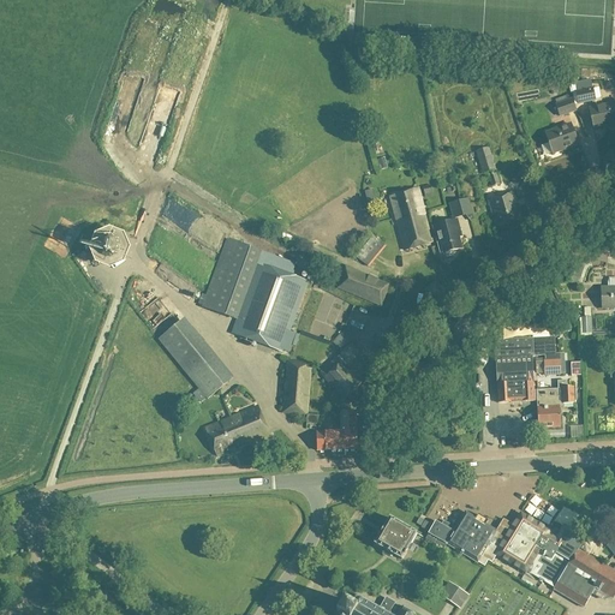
[(592,87),(575,90),(578,103),(595,100),(592,87)]
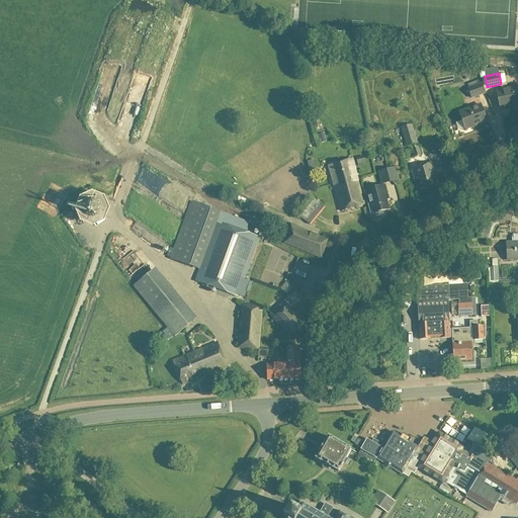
[(133,142),(147,83),(134,80),(120,139),(133,142)]
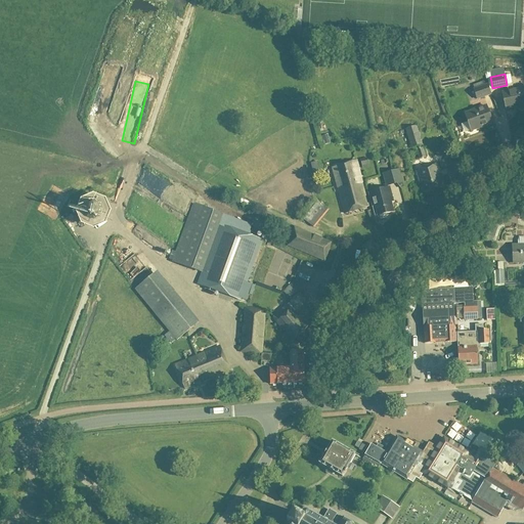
[(486,84),(473,89),(477,99),(490,94),(486,84)]
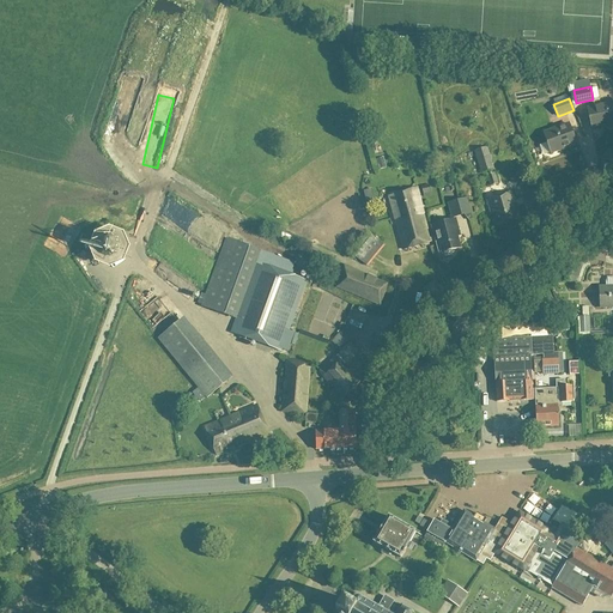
[(612,103),(588,109),(592,128),(612,123),(612,103)]
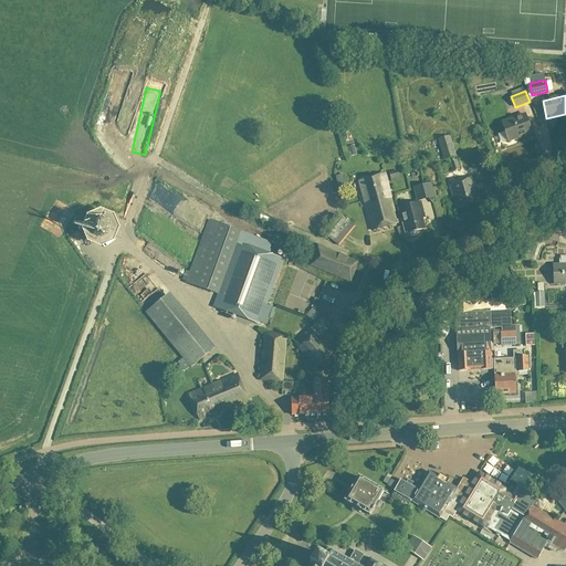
[(509,142),(531,134),(524,115),(502,123),(509,142)]
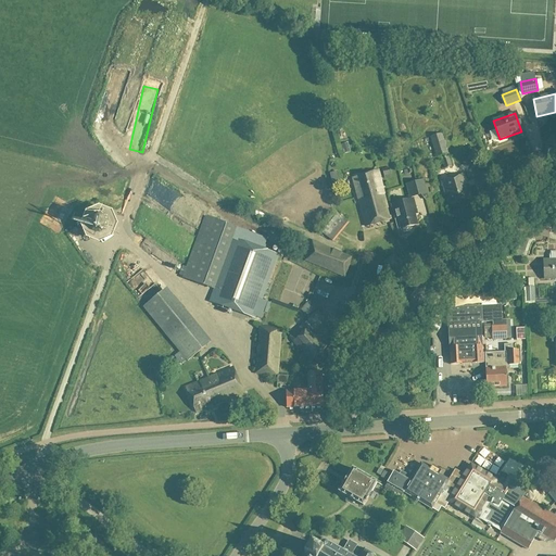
[(441,131),(429,136),(436,155),(447,152),(441,131)]
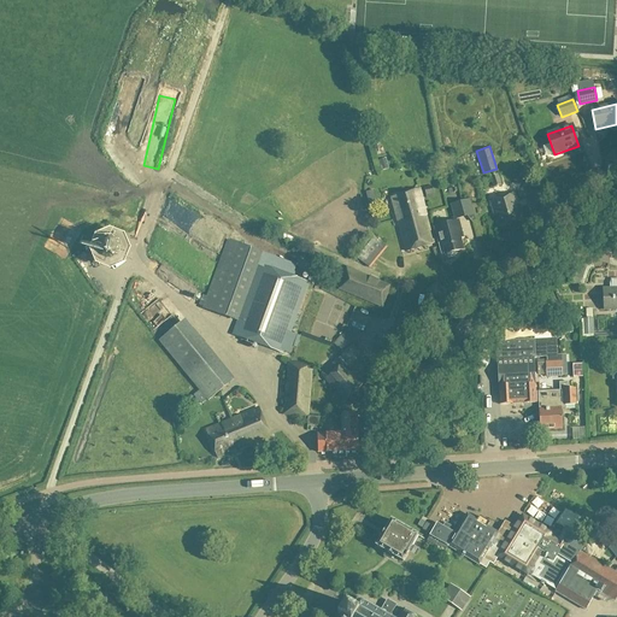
[(389,159),(383,162),(388,172),(394,170),(389,159)]
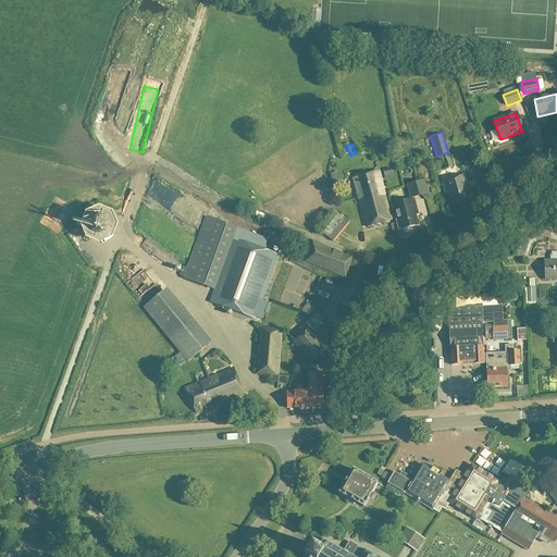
[(453,166),(449,157),(443,159),(446,169),(453,166)]
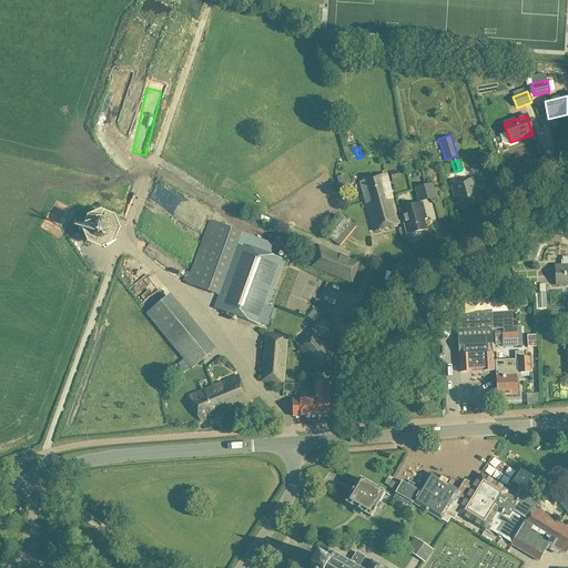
[(391,174),(393,182),(401,181),(397,172),(391,174)]
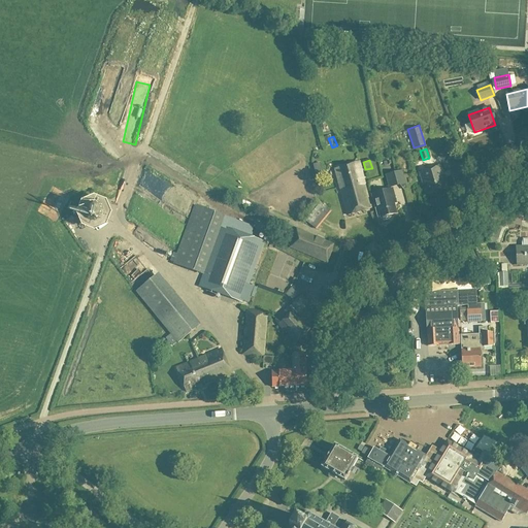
[(358,161),(333,168),(347,216),(371,208),(358,161)]
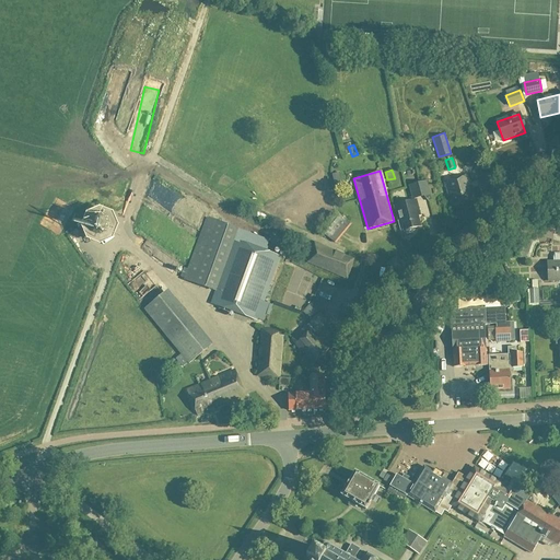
[(444,183),(452,207),(475,200),(467,176),(444,183)]
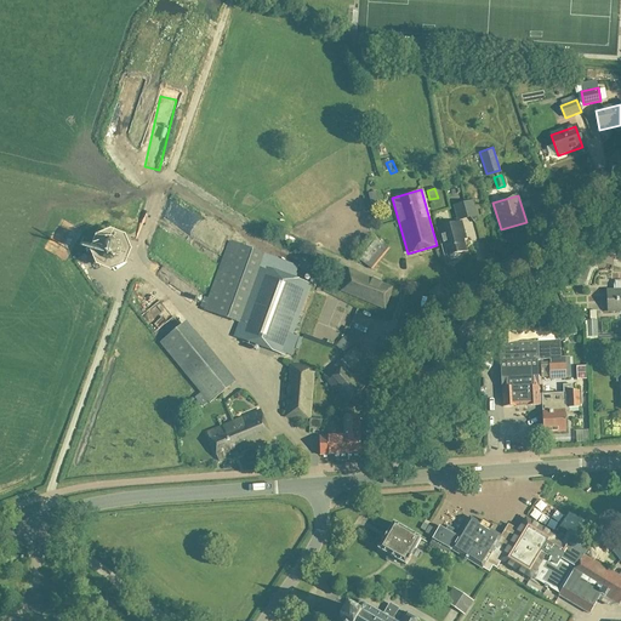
[(454,208),(457,222),(477,217),(473,203),(454,208)]
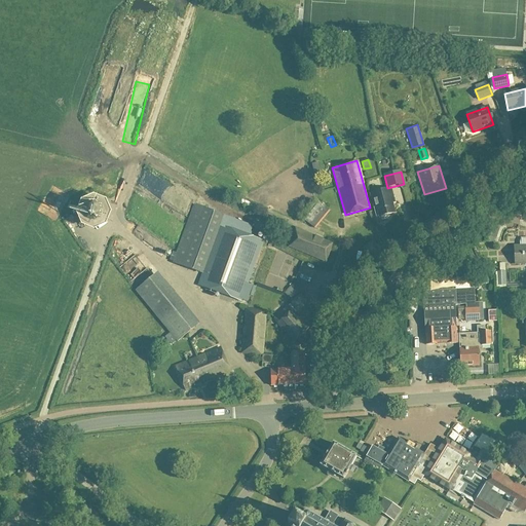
[(376,207),(379,218),(395,214),(390,201),(393,200),(390,189),(370,194),(373,207),(376,207)]
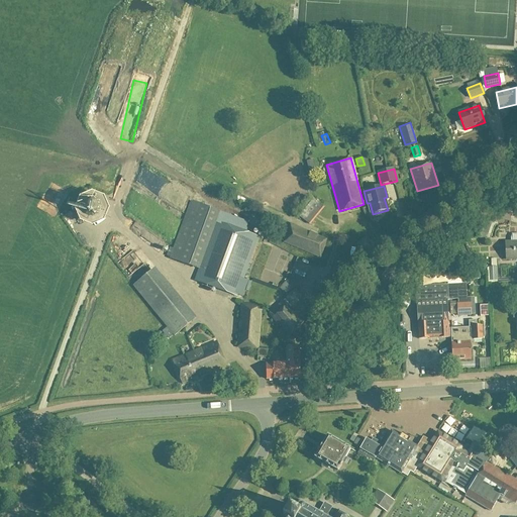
[(84,203),(81,210),(84,217),(92,220),(100,217),(102,209),(99,202),(92,199),(84,203)]
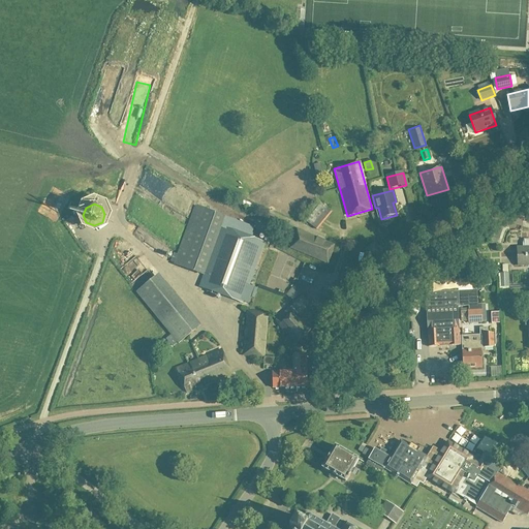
[(223,217),(215,214),(194,206),(174,265),(203,275),(223,217)]
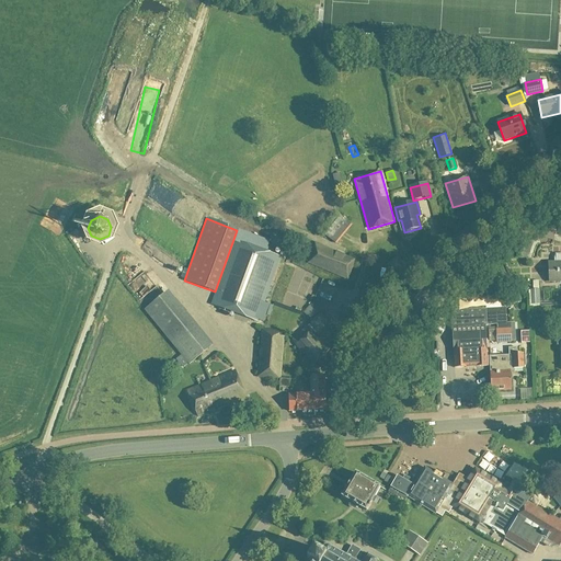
[(348,220),(331,237),(339,244),(355,228),(348,220)]
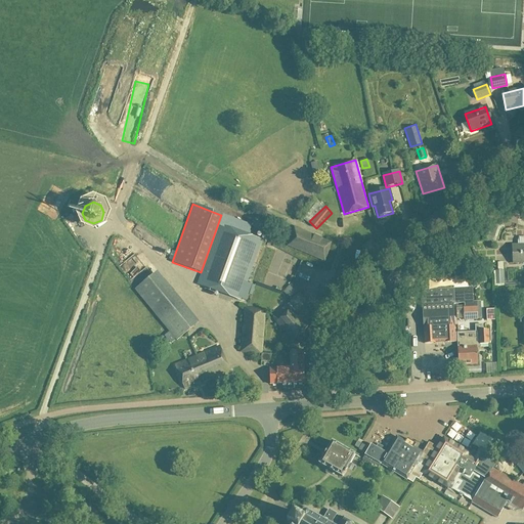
[(491,227),(490,227),(488,230),(483,239),(486,241),(487,239),(489,241),(496,241),(501,227),(505,227),(503,222),(493,222),(491,227)]
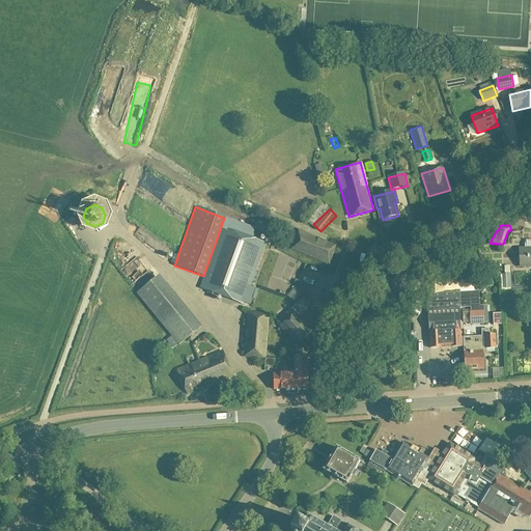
[(254,287),(250,286),(266,243),(222,227),(200,288),(243,304),(244,302),(249,304),(254,287)]
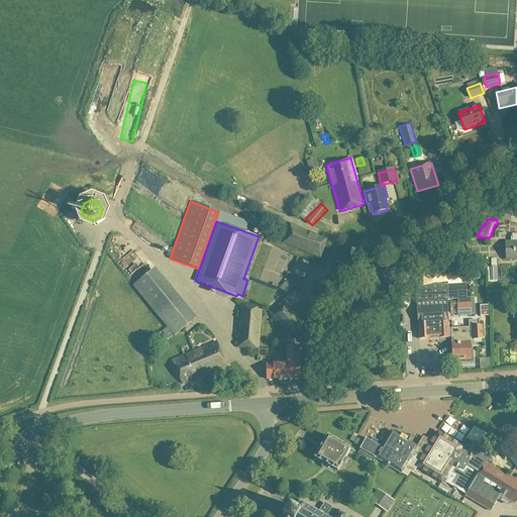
[(282,242),(320,256),(326,239),(289,224),(282,242)]
